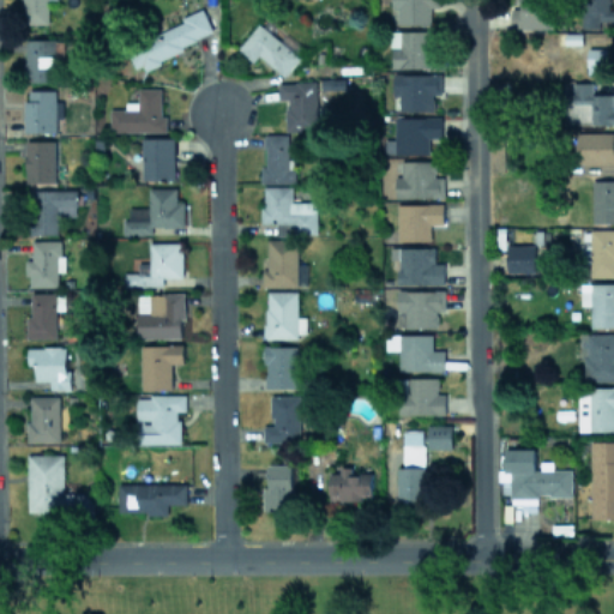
[(23,0),(24,24),(48,23),(47,0),(23,0)]
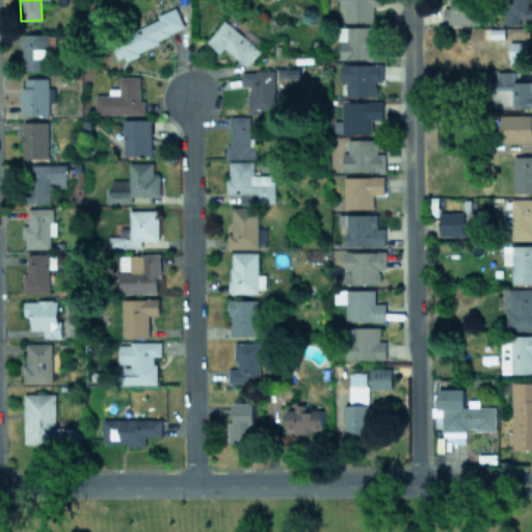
[(345,21),(373,20),(373,5),(380,5),(379,0),(339,0),(339,6),(344,6),(345,21)]
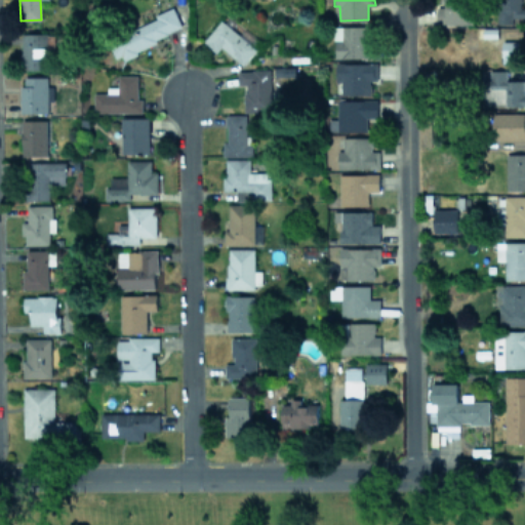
[(473,24),(472,0),(441,0),(442,7),(437,7),(437,25),(473,24)]
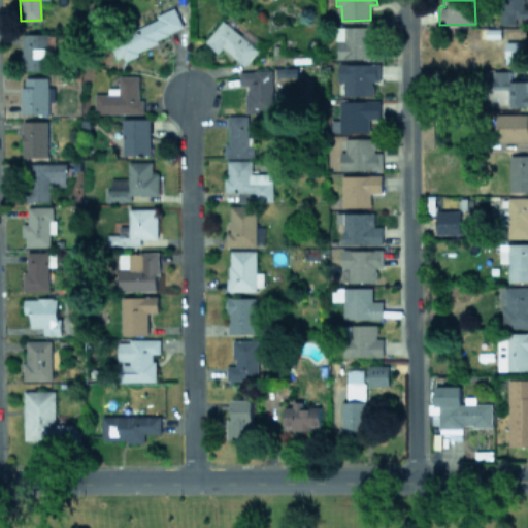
[(523,7),(523,0),(498,0),(499,24),(515,24),(514,17),(527,17),(527,15),(527,7),(523,7)]
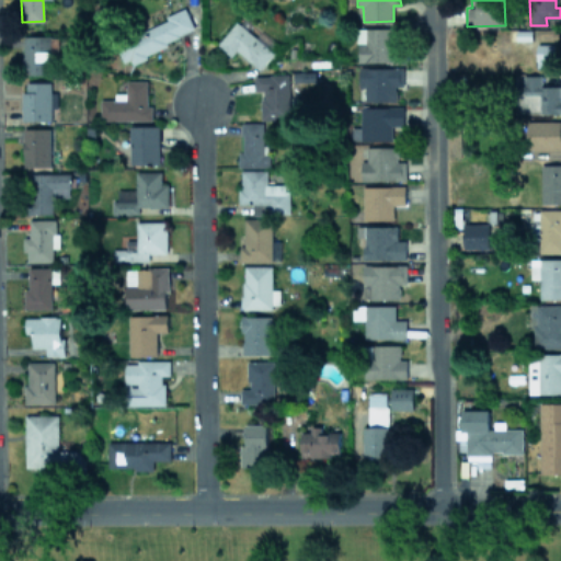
[(195,33),(186,11),(115,41),(124,61),(195,33)]
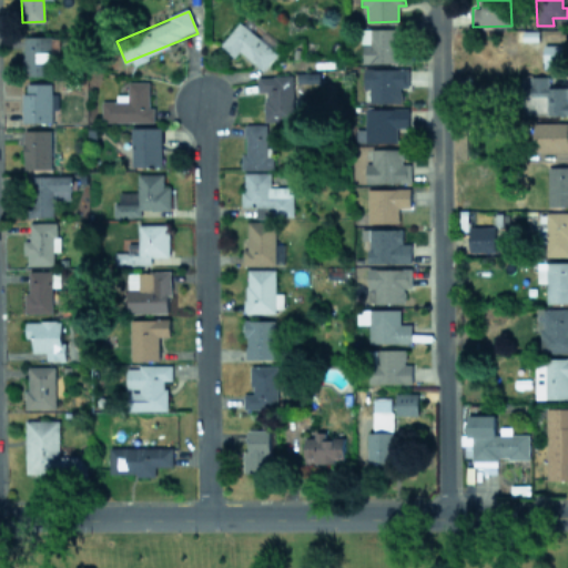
[(277,52),(237,21),(219,44),(233,56),(239,50),(263,70),(277,52)]
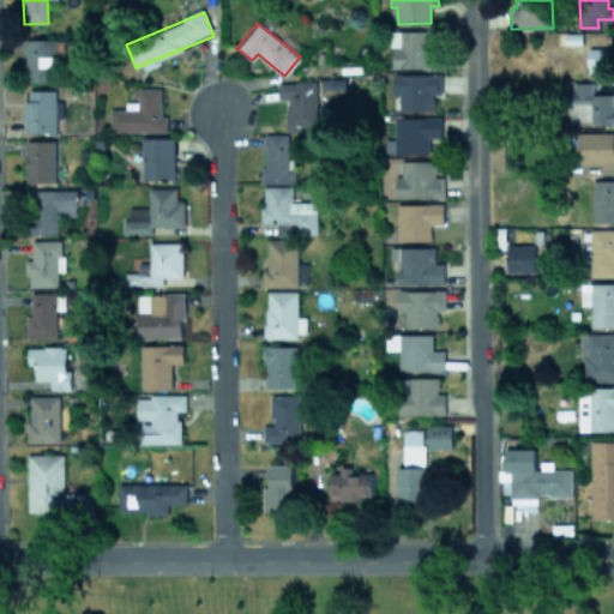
[(433,30),(399,30),(399,46),(392,46),(392,67),(434,67),(433,30)]
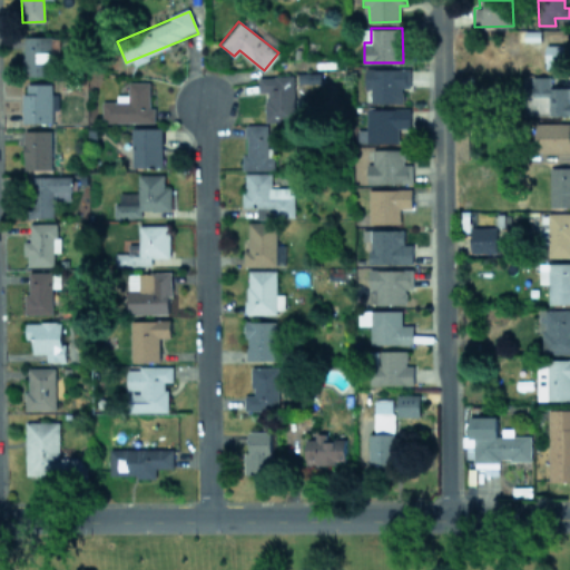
[(49,36),(23,36),(23,76),(50,75),(49,36)]
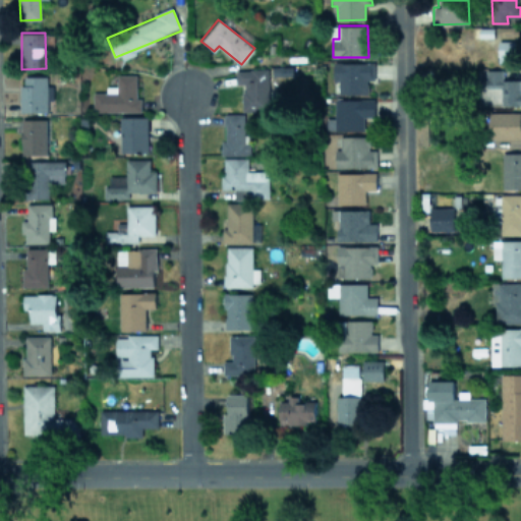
[(498,41),(499,62),(513,61),(512,40),(498,41)]
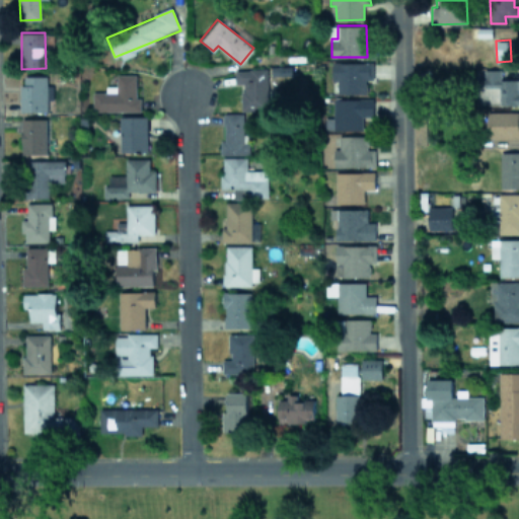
[(374,61),(332,62),(332,80),(339,80),(339,92),(367,92),(367,81),(375,81),(374,61)]
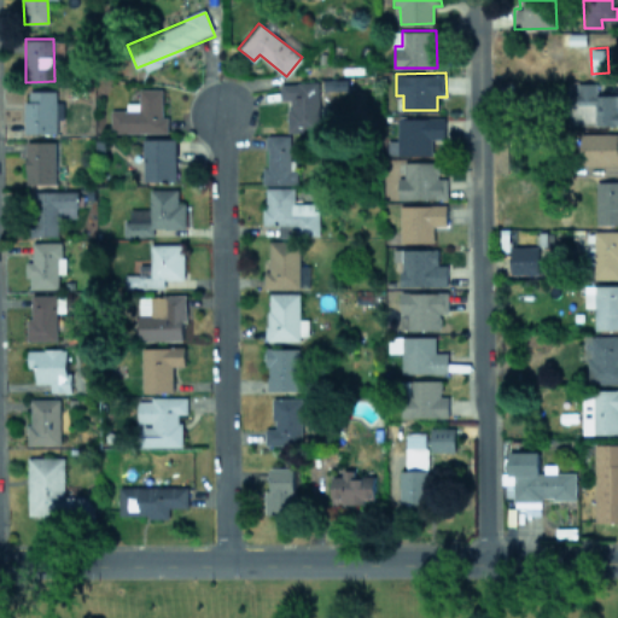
[(280,99),(287,99),(289,132),(320,130),(318,81),(280,82),(280,99)]
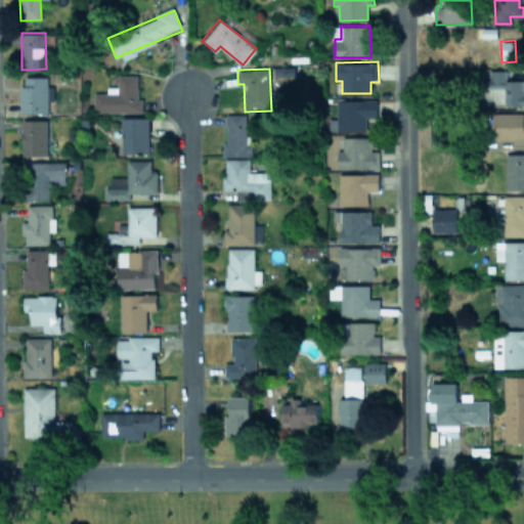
[(506,70),(488,70),(488,88),(504,88),(504,105),(523,104),(523,79),(506,80),(506,70)]
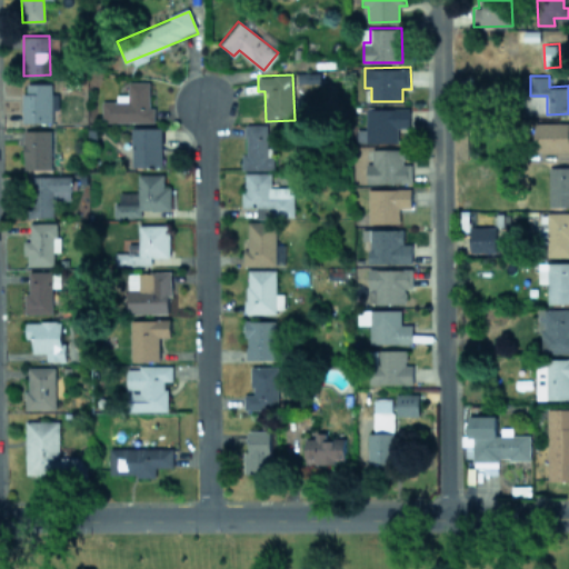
[(101,121),(153,121),(153,106),(149,106),(149,81),(127,81),(127,93),(116,93),(116,100),(101,100),(101,121)]
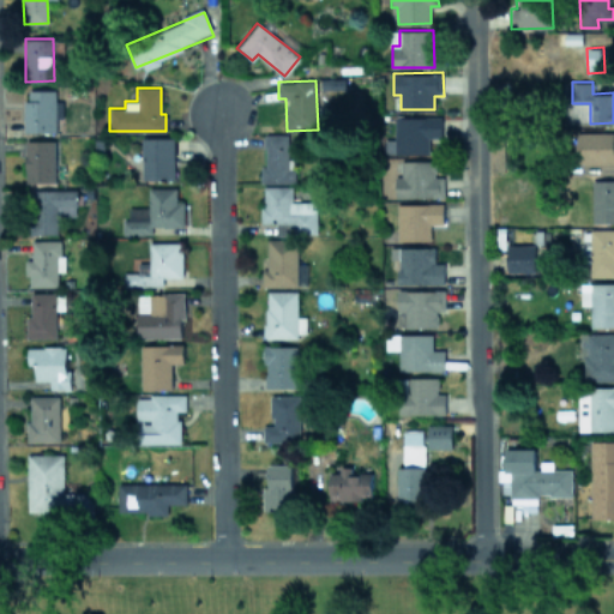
[(25,131),(55,131),(55,118),(62,118),(62,100),(55,100),(54,89),(24,89),(25,131)]
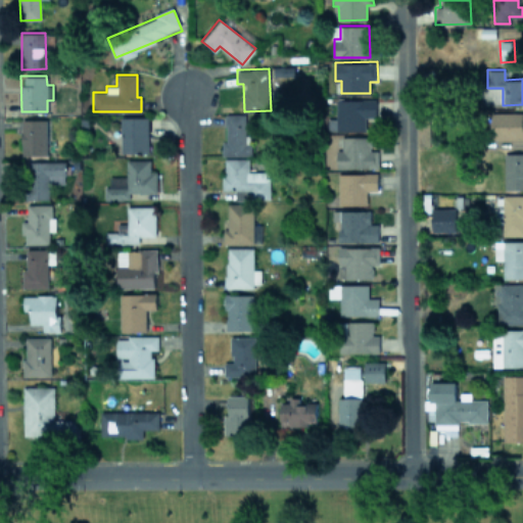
[(377,116),(376,99),(337,99),(337,131),(367,130),(366,116),(377,116)]
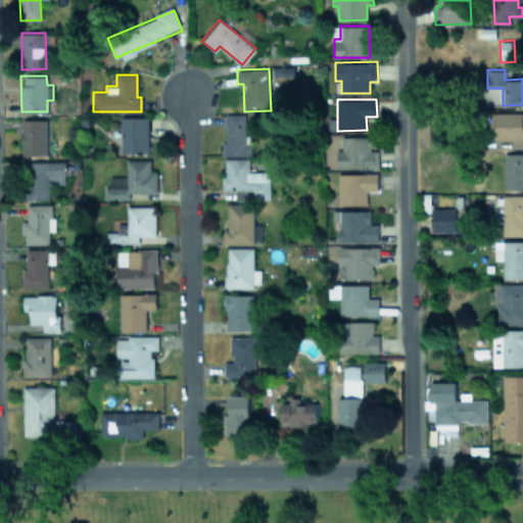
[(522,111),(491,112),(492,139),(522,138),(522,122),(522,123),(522,111)]
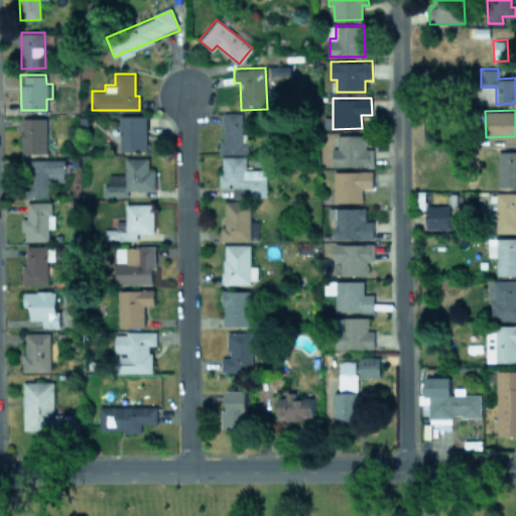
[(219,153),(247,153),(247,133),(242,133),(242,112),(222,112),(223,139),(218,139),(219,153)]
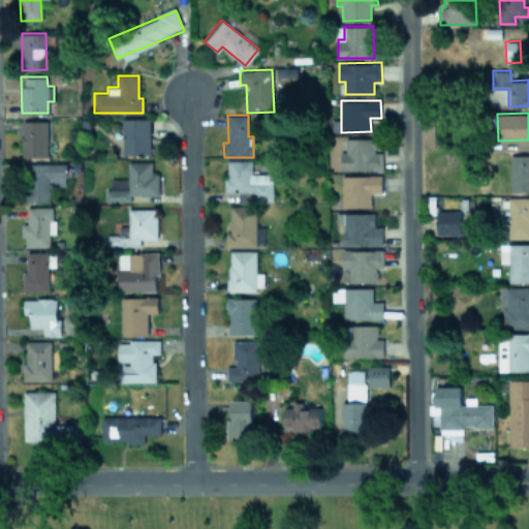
[(150,118),(122,118),(122,154),(150,154),(150,118)]
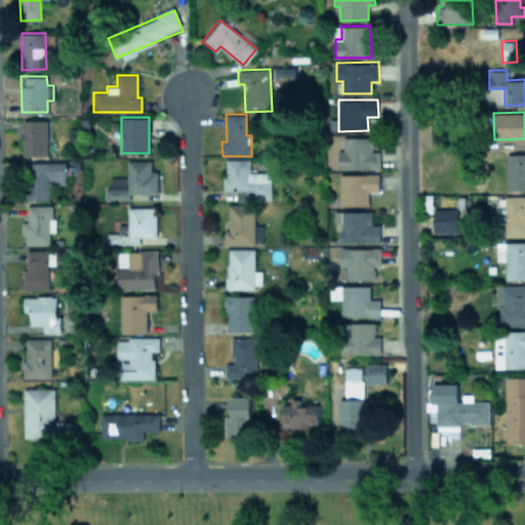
[(47,156),(46,119),(22,120),(22,156),(47,156)]
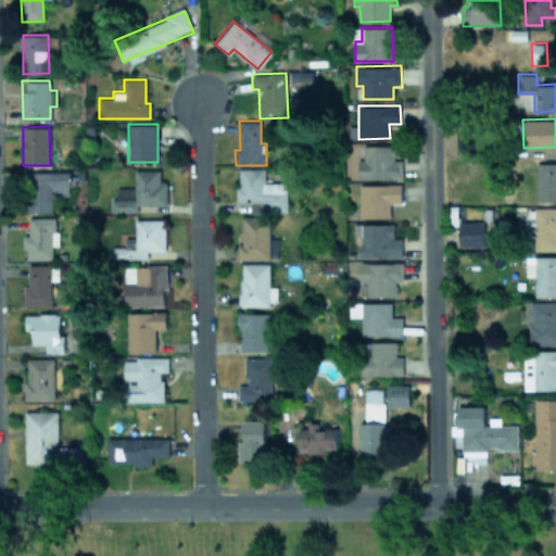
[(395,144),(365,144),(364,159),(358,159),(358,178),(402,179),(402,160),(394,160),(395,144)]
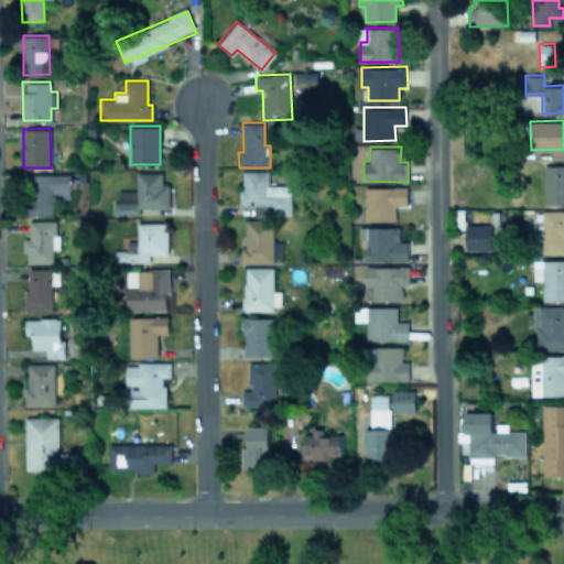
[(563,164),(544,164),(543,204),(563,203),(563,164)]
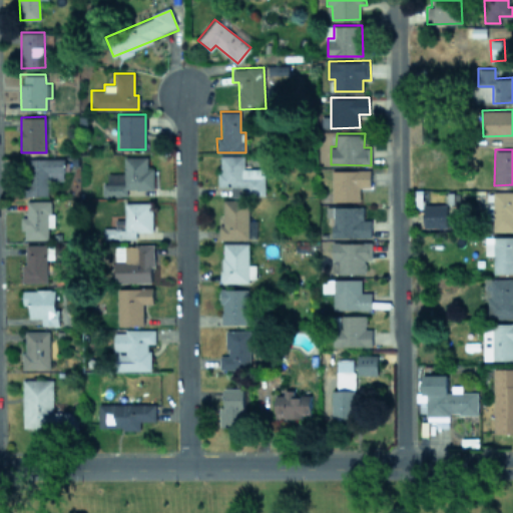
[(244,155),(219,155),(219,185),(230,185),(230,195),(265,195),(265,168),(244,168),(244,155)]
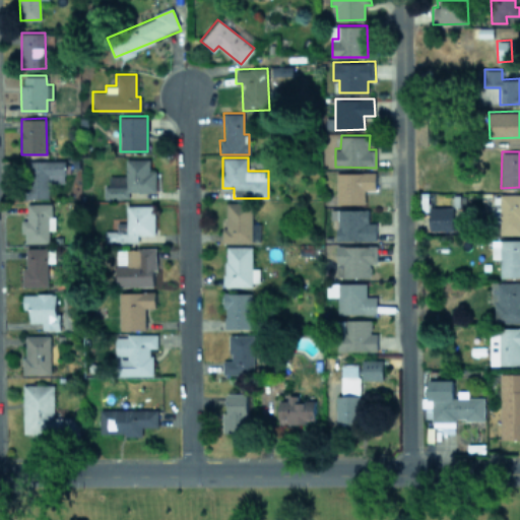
[(155,191),(155,170),(149,170),(149,158),(126,158),(126,175),(110,175),(110,186),(105,186),(105,198),(128,197),(128,191),(155,191)]
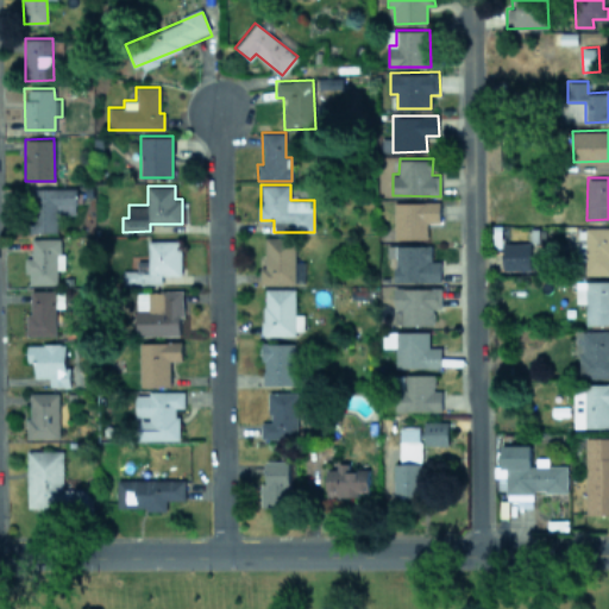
[(76,188),(35,187),(33,231),(56,232),(57,213),(75,213),(76,188)]
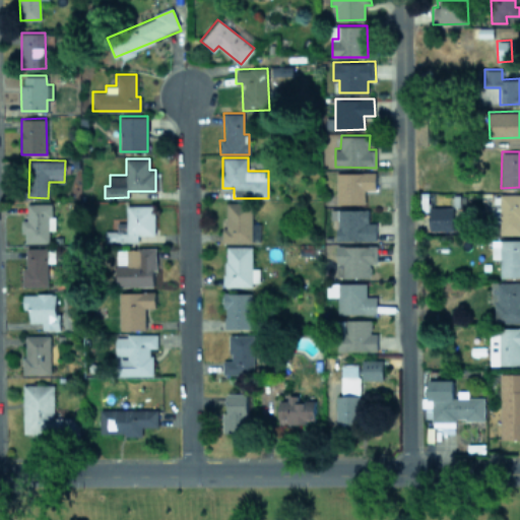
[(375,172),(336,172),(337,203),(365,203),(364,190),(375,189),(375,172)]
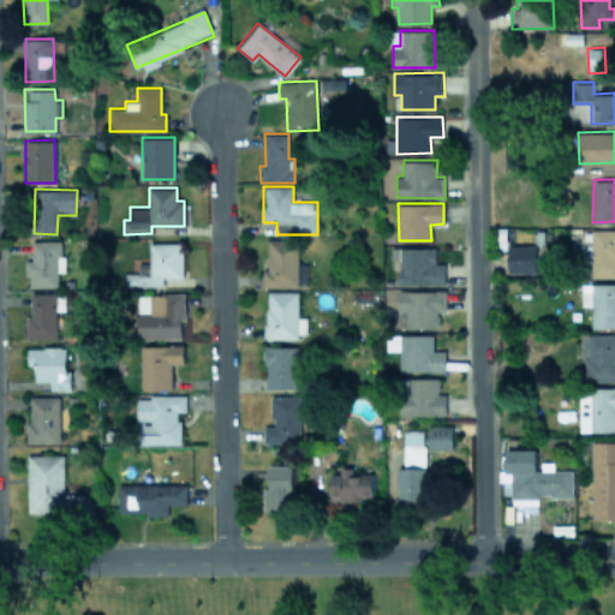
[(591,276),(614,276),(614,228),(591,230),(591,276)]
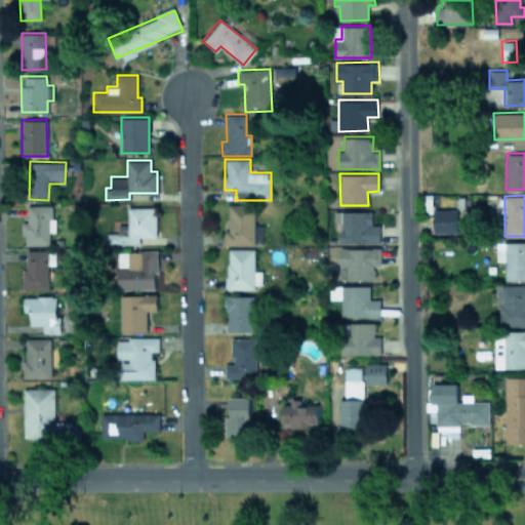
[(253,204),(226,203),(225,243),(261,244),(261,225),(253,225),(253,204)]
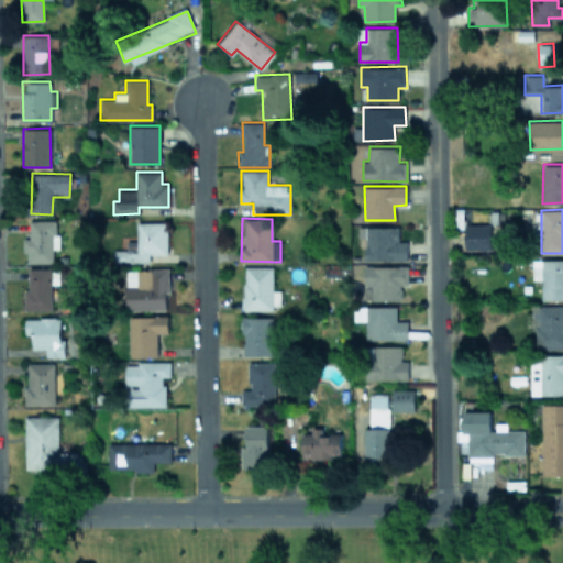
[(57,219),(29,220),(29,233),(24,233),(24,263),(53,262),(53,247),(57,247),(57,219)]
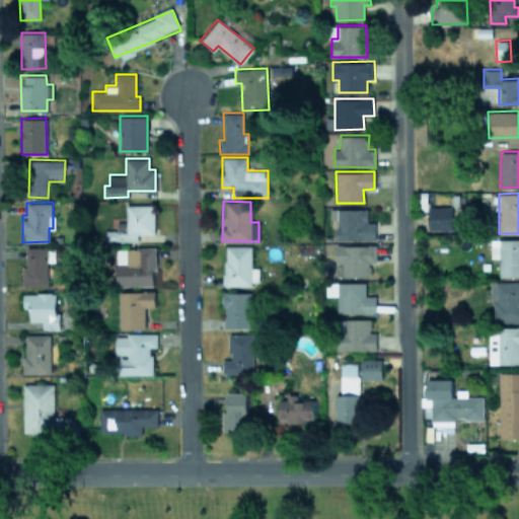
[(103,241),(138,241),(138,234),(154,234),(153,204),(126,205),(126,221),(112,221),(112,229),(103,229),(103,241)]
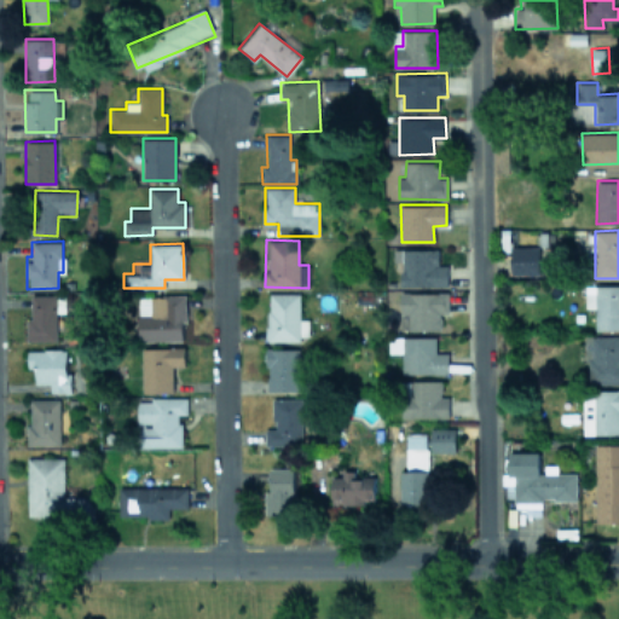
[(538,246),(510,246),(512,273),(538,273),(538,246)]
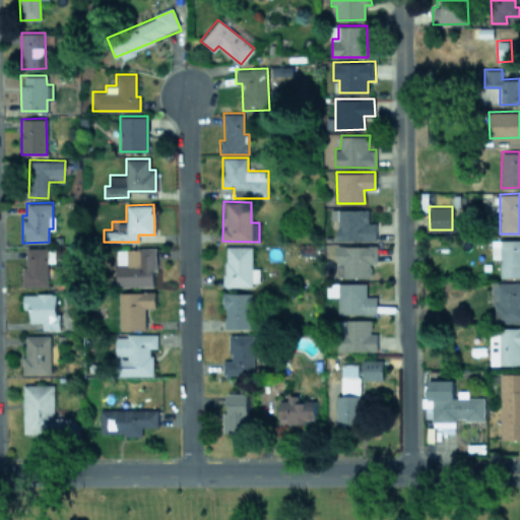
[(336,209),(337,240),(376,240),(375,221),(368,221),(368,208),(336,209)]
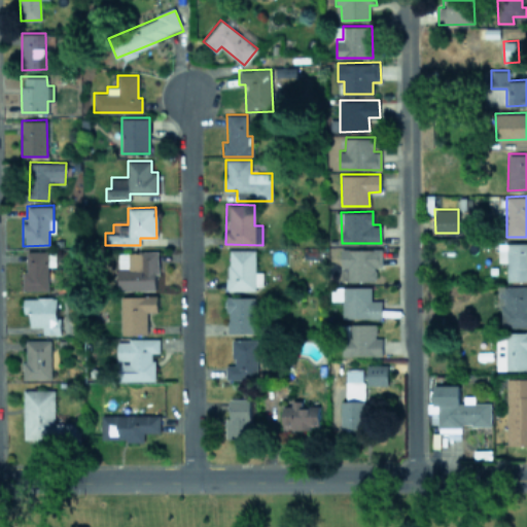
[(526,242),(497,242),(497,260),(506,260),(506,280),(526,279),(526,242)]
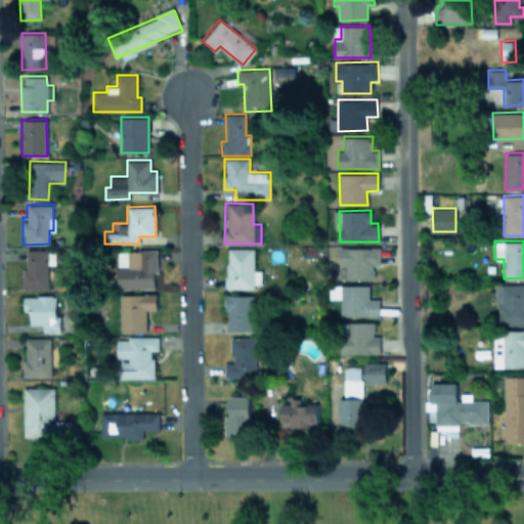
[(225,288),(260,288),(260,269),(253,269),(253,248),(226,247),(225,288)]
